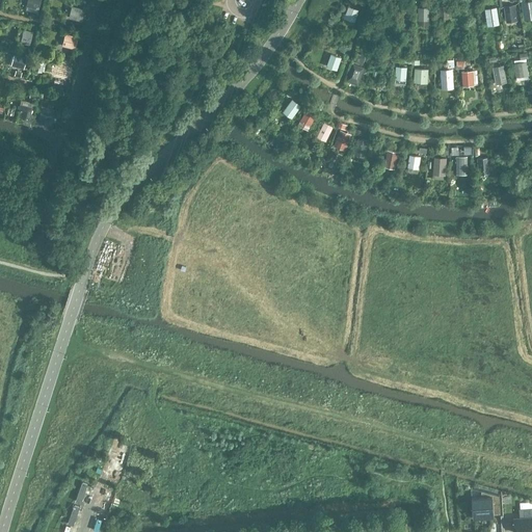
[(79,5),(65,2),(62,12),(76,17),(79,5)]
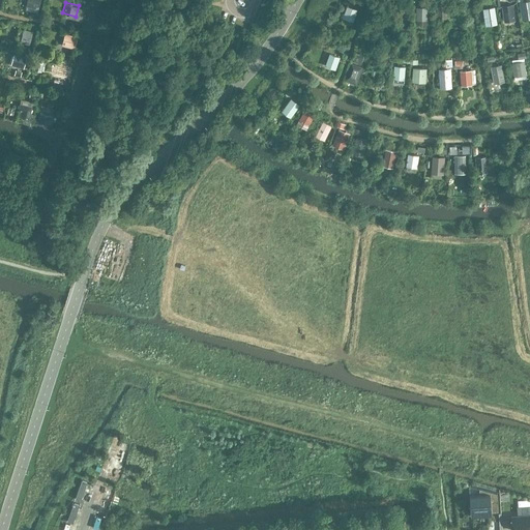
[(503,5),(505,21),(518,19),(514,3),(503,5)]
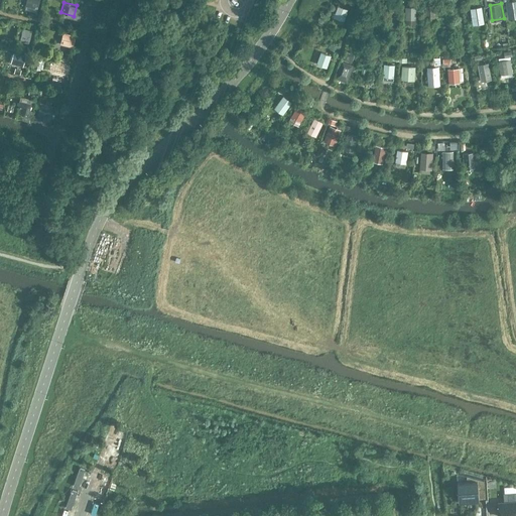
[(428,18),(437,17),(437,5),(427,5),(428,18)]
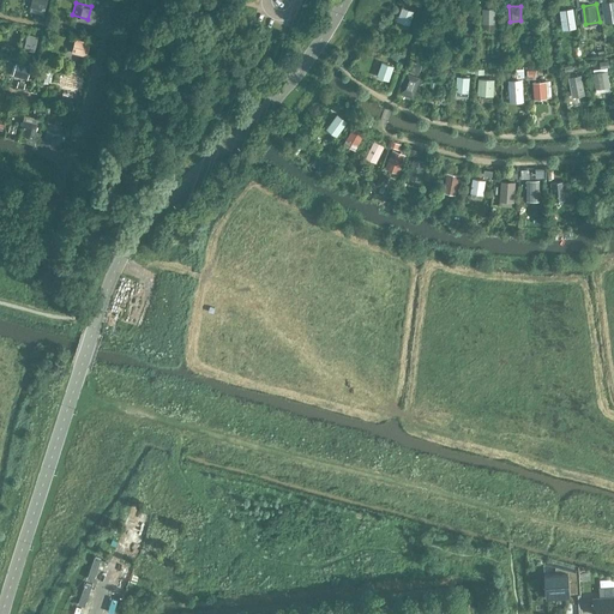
[(563,28),(577,28),(576,6),(561,7),(563,28)]
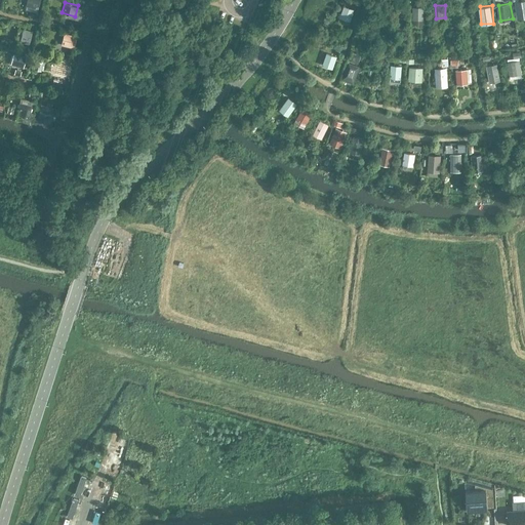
[(338,15),(350,19),(354,9),(341,6),(338,15)]
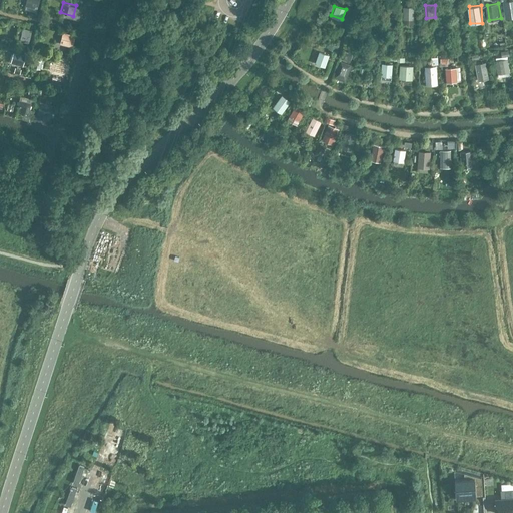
[(412,6),(400,6),(400,19),(412,18),(412,6)]
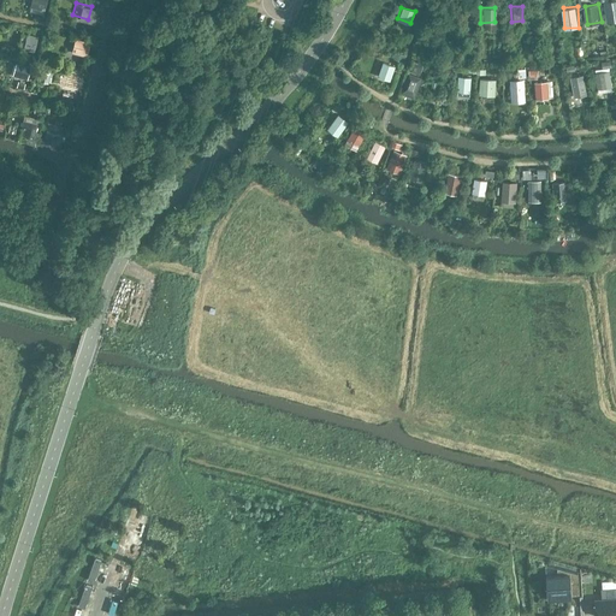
[(31,41),(16,36),(12,49),(28,53),(31,41)]
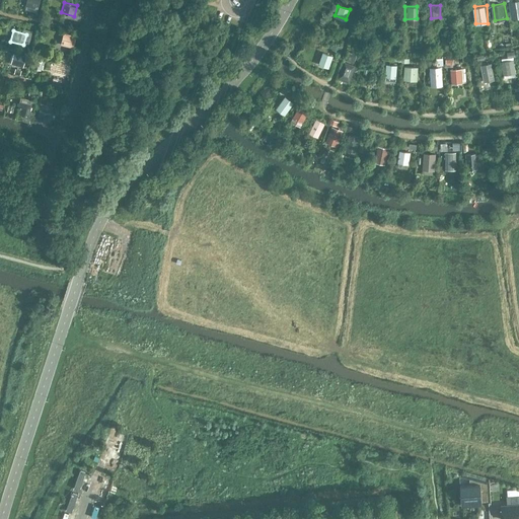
[(74,47),(77,34),(64,31),(61,44),(74,47)]
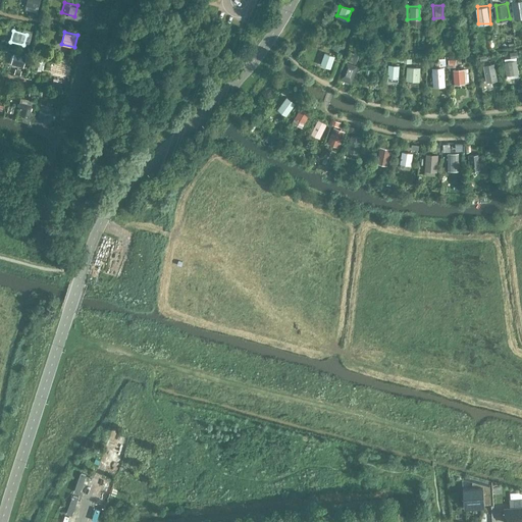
[(331,68),(335,54),(325,51),(320,64),(331,68)]
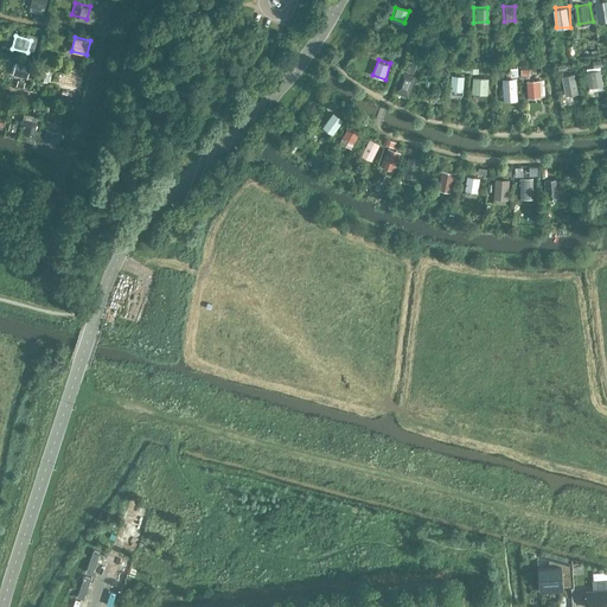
[(14,75),(29,76),(30,63),(16,62),(14,75)]
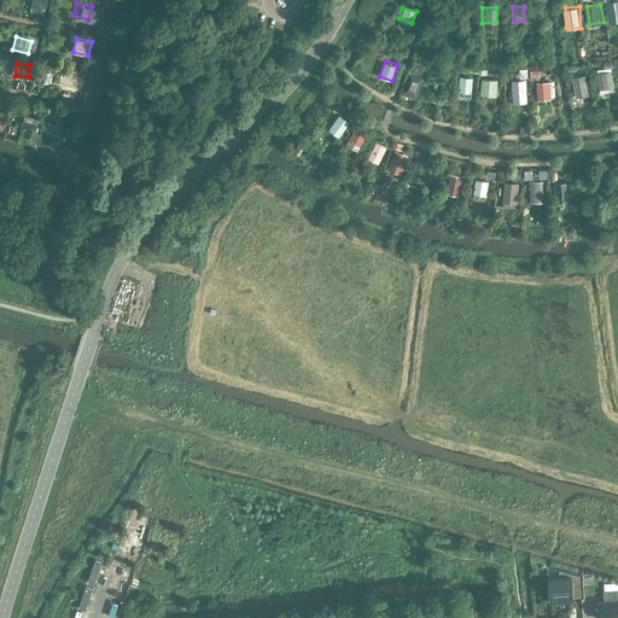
[(616,88),(612,70),(600,73),(602,91),(616,88)]
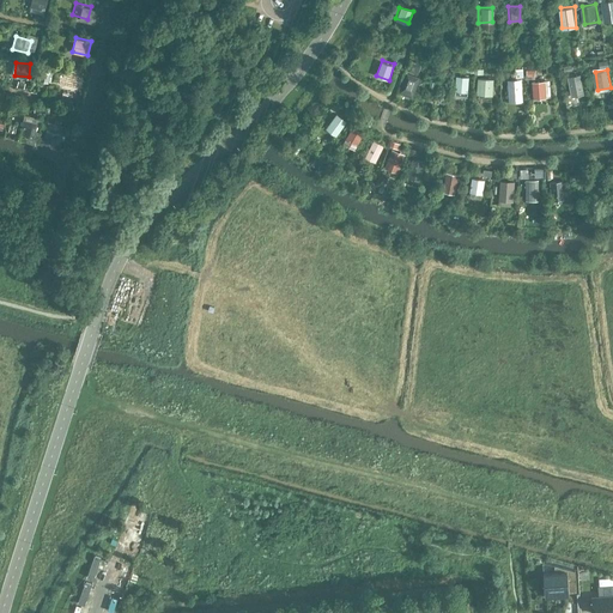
[(76,74),(60,71),(56,85),(72,89),(76,74)]
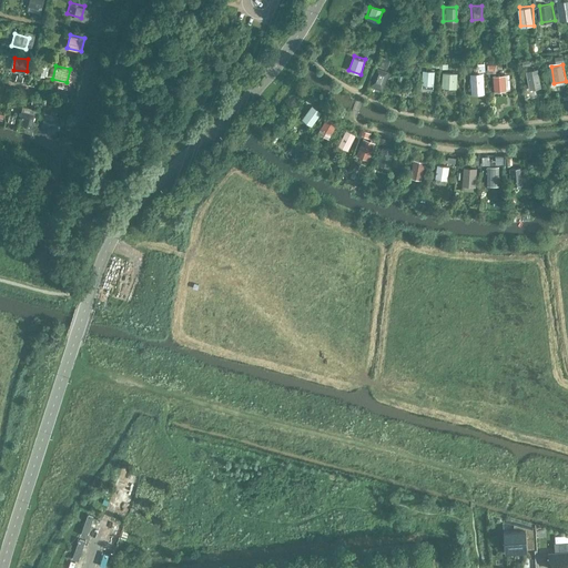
[(387,72),(376,69),(372,87),(382,90),(387,72)]
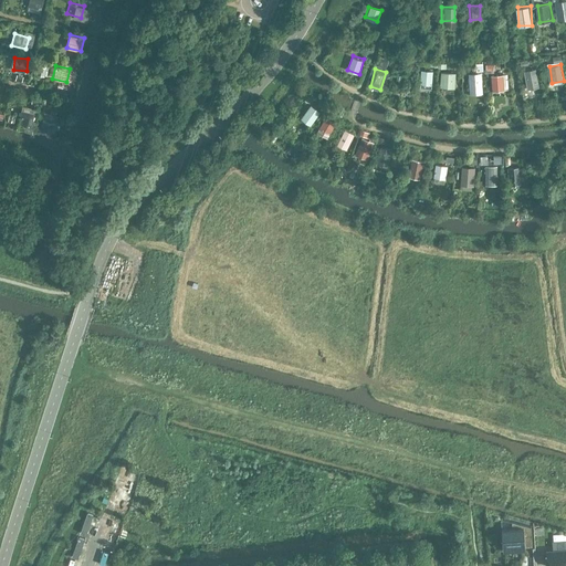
[(421,86),(433,87),(435,70),(421,69),(421,86)]
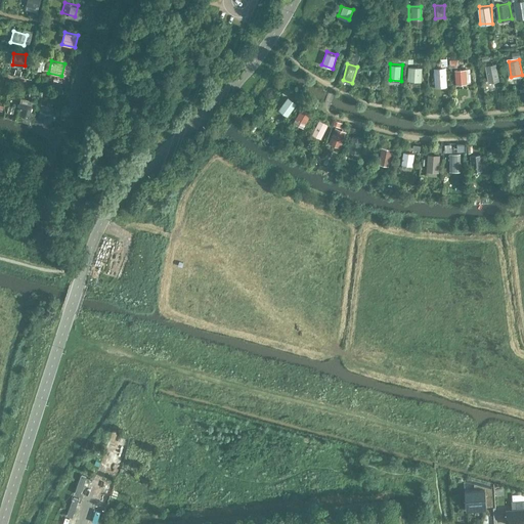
[(498,63),(486,63),(487,79),(499,78),(498,63)]
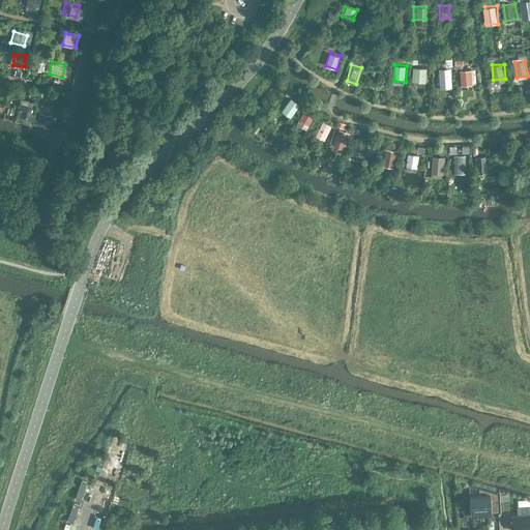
[(428,66),(414,66),(413,81),(427,81),(428,66)]
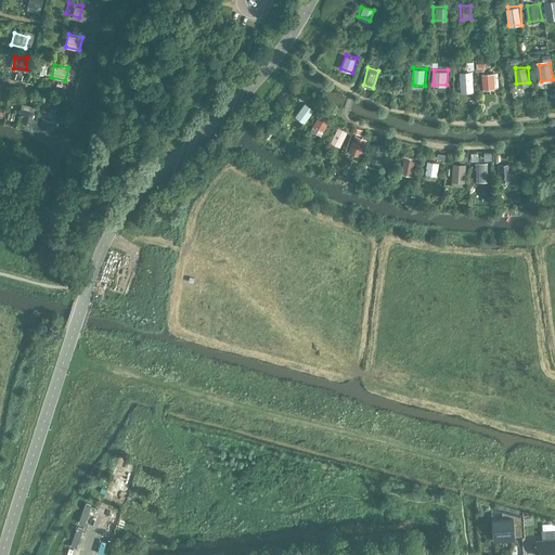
[(460,71),(461,91),(475,91),(474,69),(460,71)]
